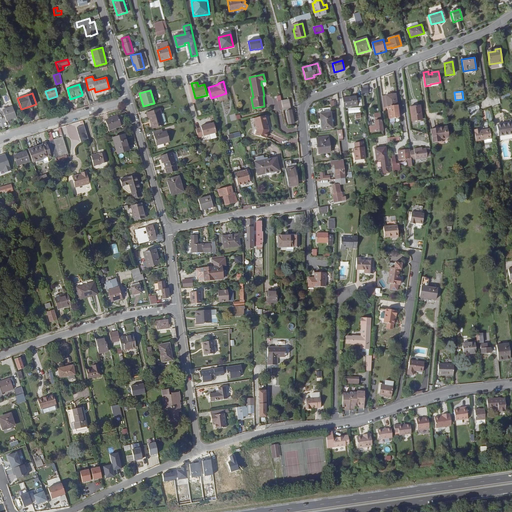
[(386,105),(386,107),(396,106),(395,94),(385,96),(386,103),(386,105)]
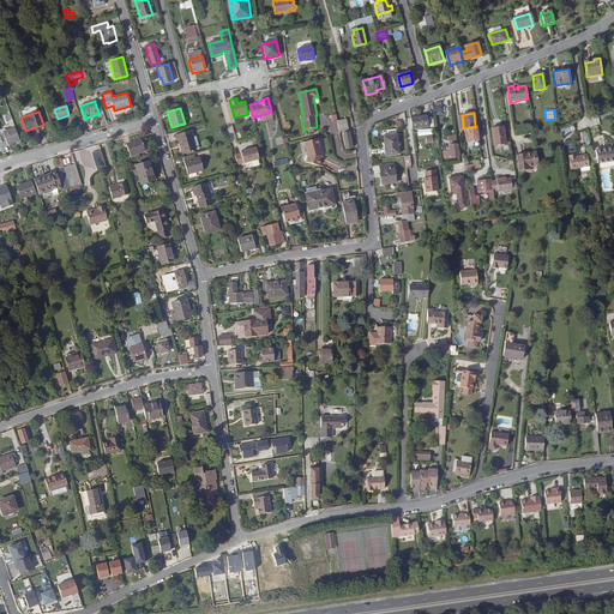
[(427,115),(410,118),(411,128),(428,127),(427,115)]
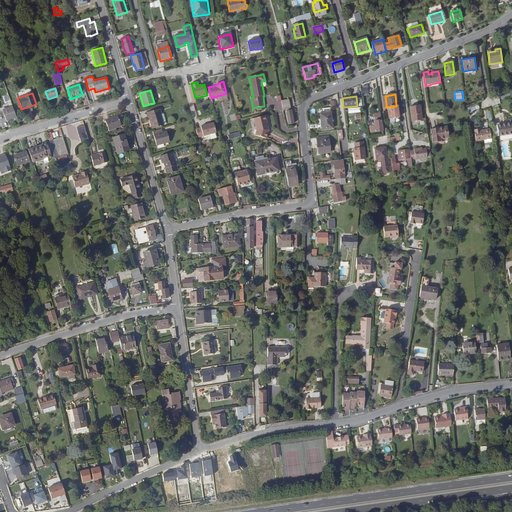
[(470,108),(471,114),(480,112),(479,105),(470,108)]
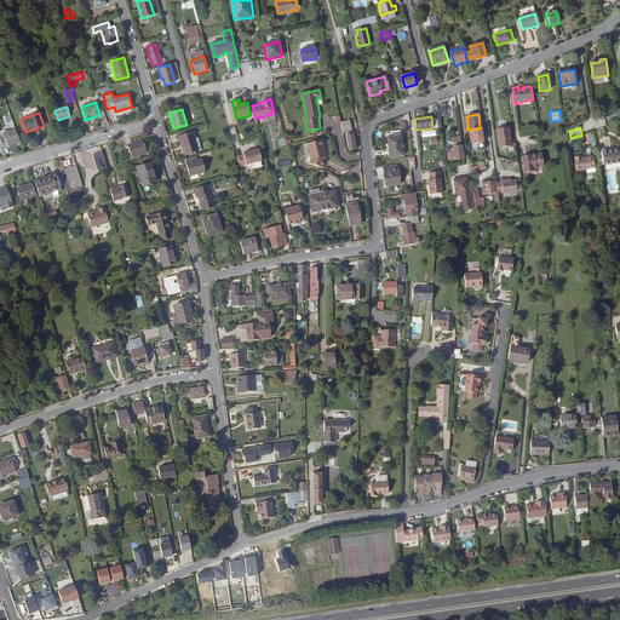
[(480,128),(468,130),(470,145),(482,143),(480,128)]
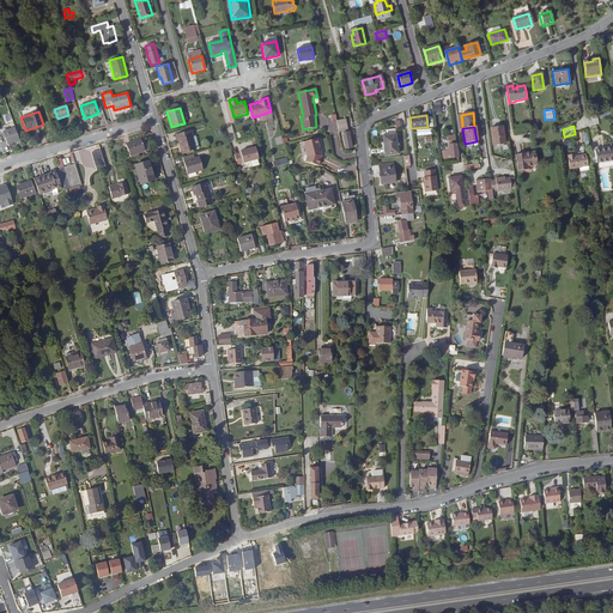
[(491,129),(493,146),(504,144),(502,127),(491,129)]
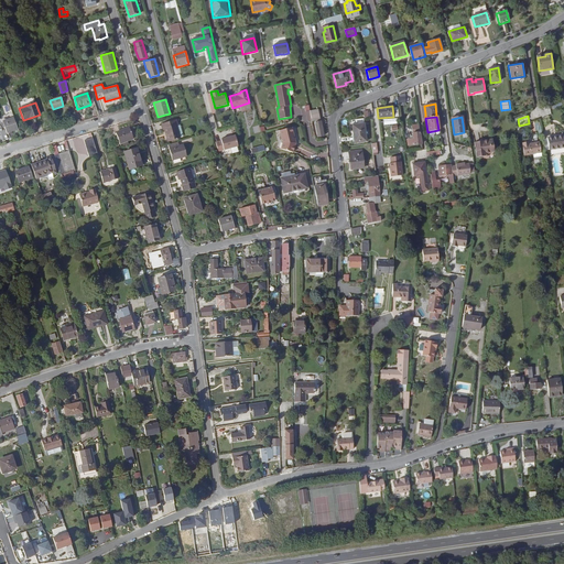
[(18,129),(13,118),(2,121),(7,133),(18,129)]
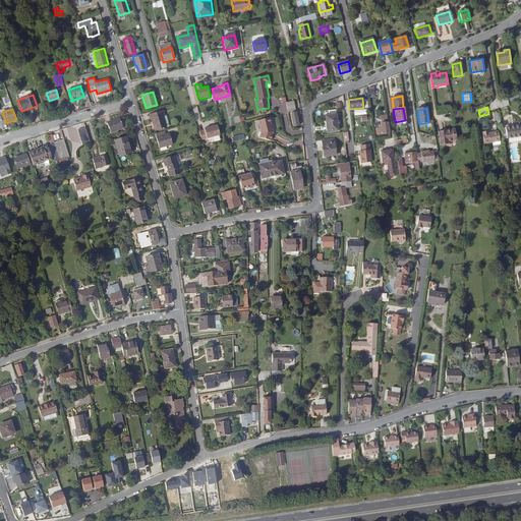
[(166,127),(163,116),(165,115),(163,111),(149,115),(151,120),(152,119),(155,130),(166,127)]
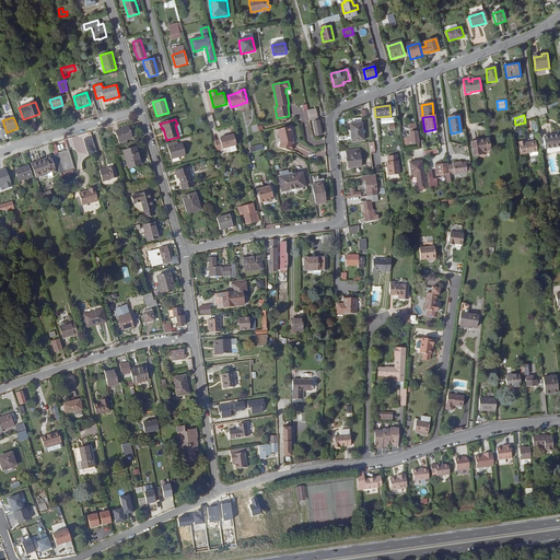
[(349,125),(351,141),(363,140),(361,124),(349,125)]
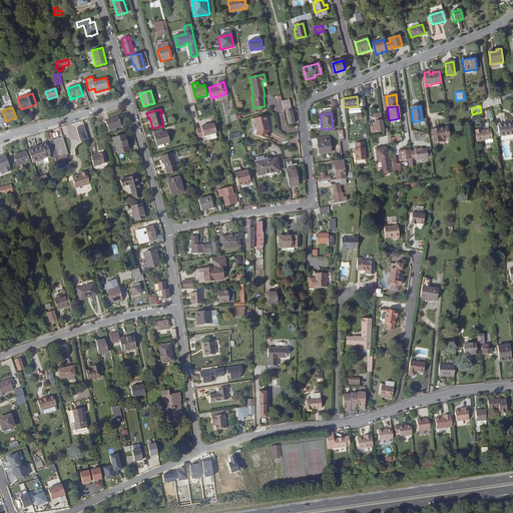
[(121,126),(117,116),(105,121),(109,131),(121,126)]
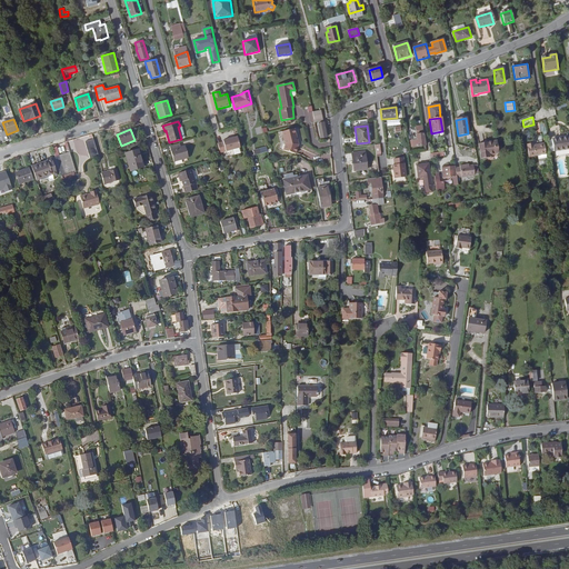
[(298,145),(295,129),(282,132),(285,145),(283,150),(296,155),(298,145)]
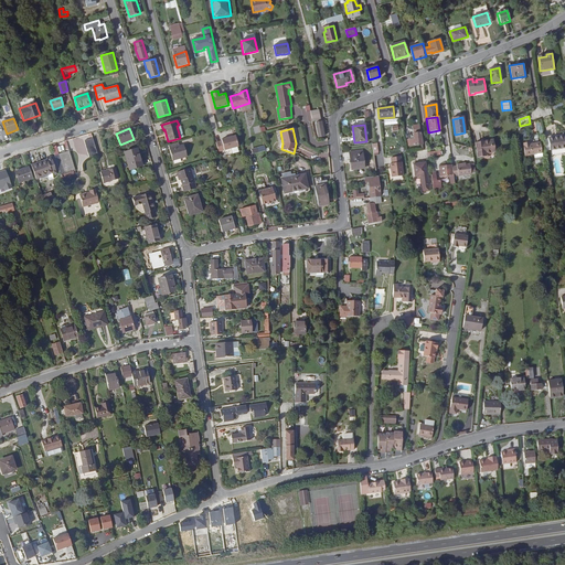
[(408,148),(422,146),(419,134),(412,135),(413,140),(407,141),(408,148)]
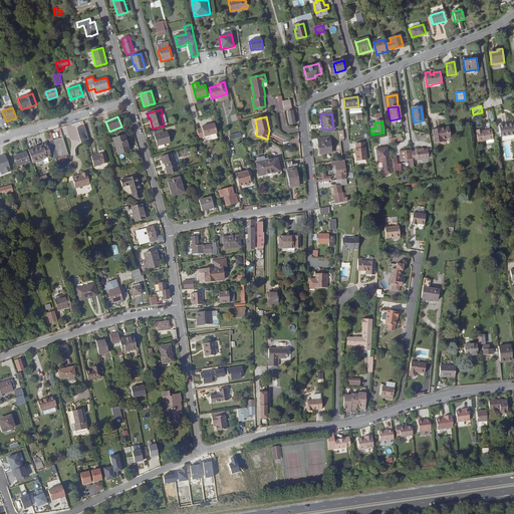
[(202,129),(196,130),(199,139),(217,134),(214,123),(201,126),(202,129)]
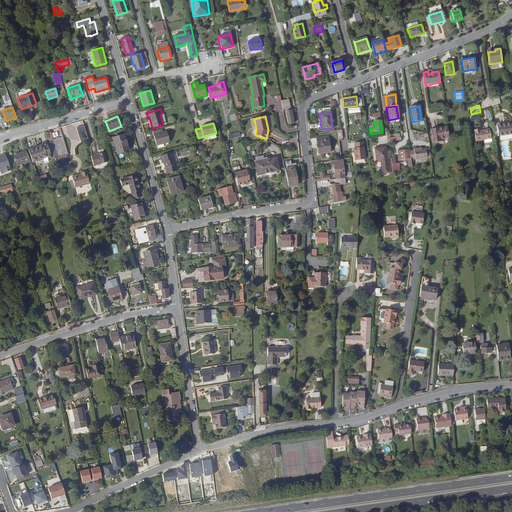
[(511,123),(496,126),(497,136),(511,133),(511,123)]
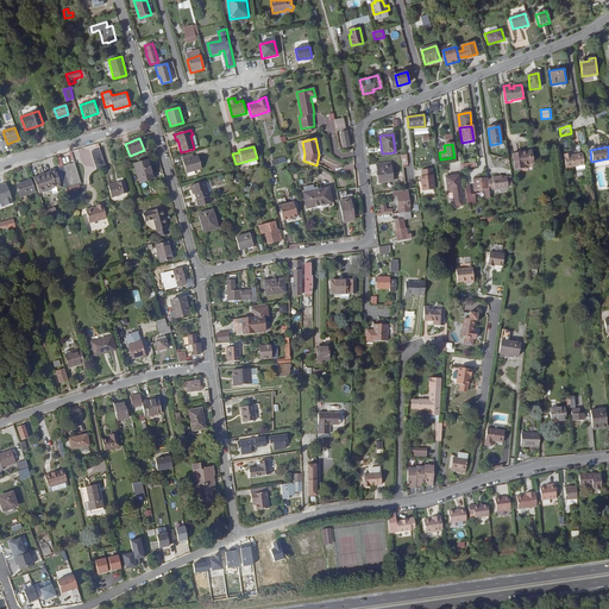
[(106,167),(100,149),(90,151),(96,170),(106,167)]
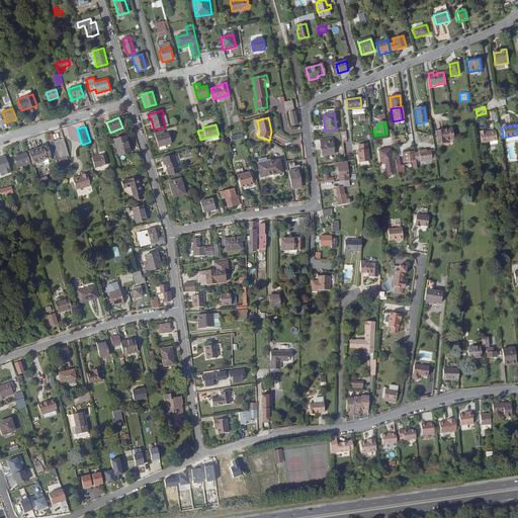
[(445,140),(453,139),(452,128),(435,131),(437,144),(443,143),(442,141),(445,140)]
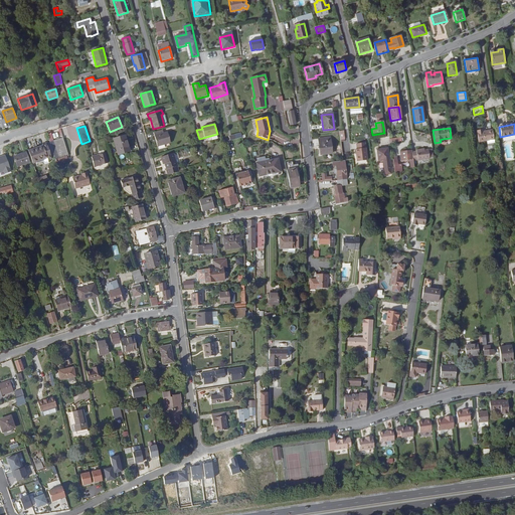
[(170,143),(167,132),(164,133),(162,130),(153,132),(157,147),(170,143)]
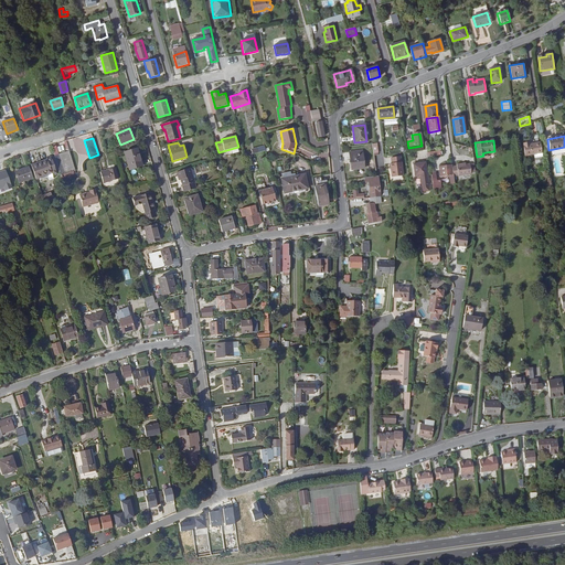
[(524,157),(542,153),(540,144),(529,145),(529,142),(522,144),(524,157)]
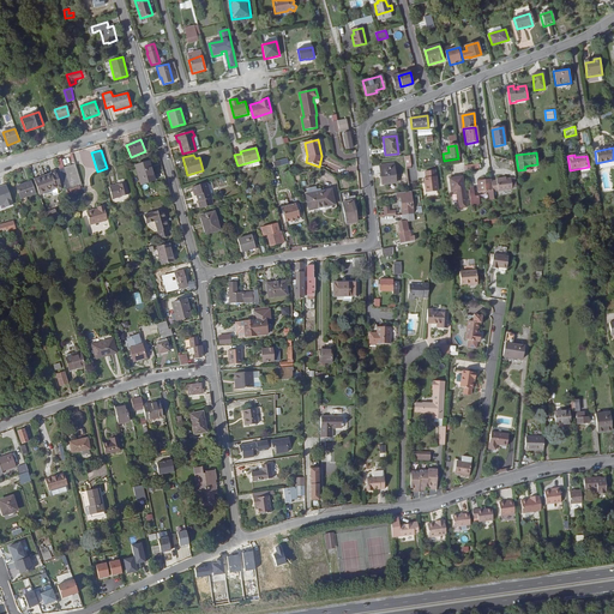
[(155,180),(149,161),(134,166),(140,185),(155,180)]
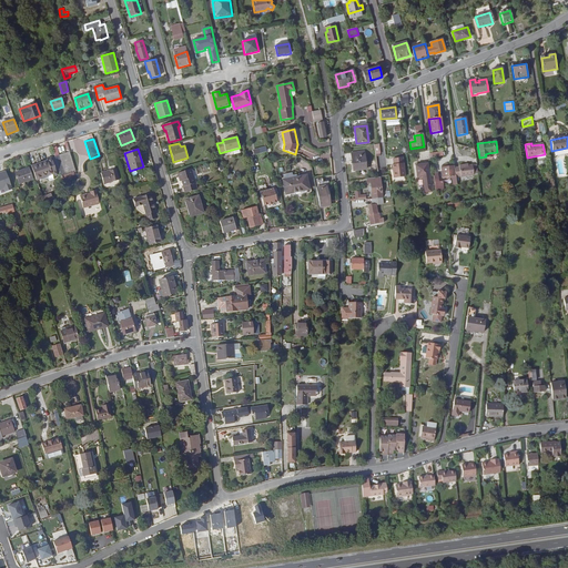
[(75,172),(70,152),(54,156),(61,176),(73,172),(75,172)]
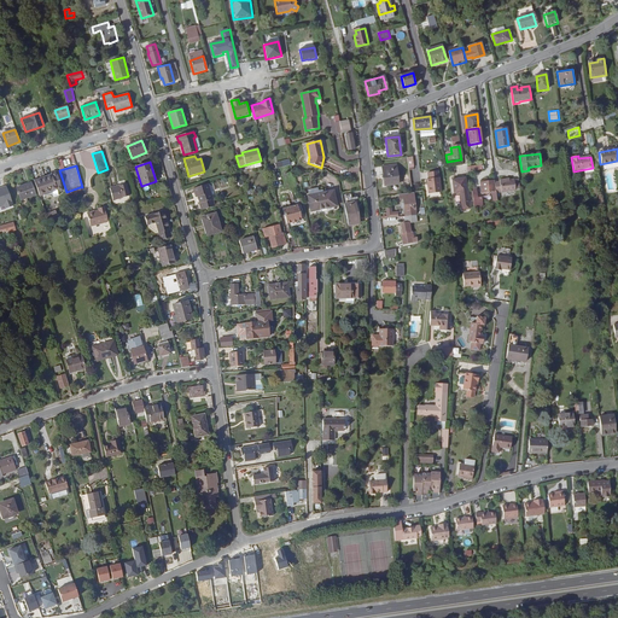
[(383,168),(385,186),(398,185),(396,165),(383,168)]
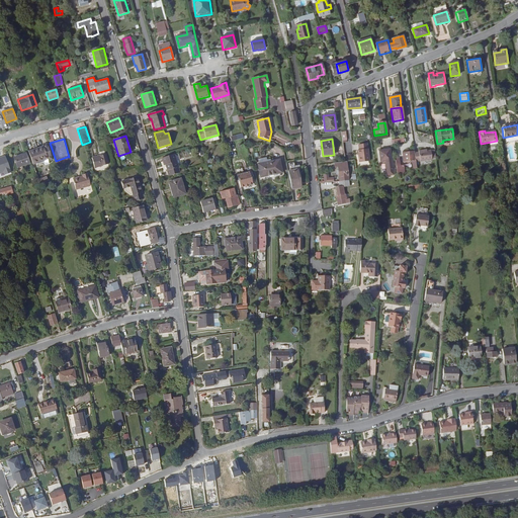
[(52,160),(47,144),(42,146),(42,147),(28,152),(32,164),(48,159),(48,160),(49,161),(52,160)]
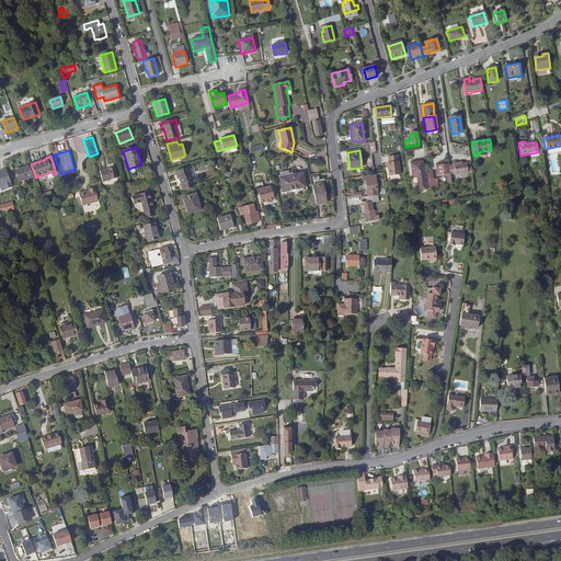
[(398,156),(388,157),(389,162),(388,163),(389,176),(400,175),(398,156)]
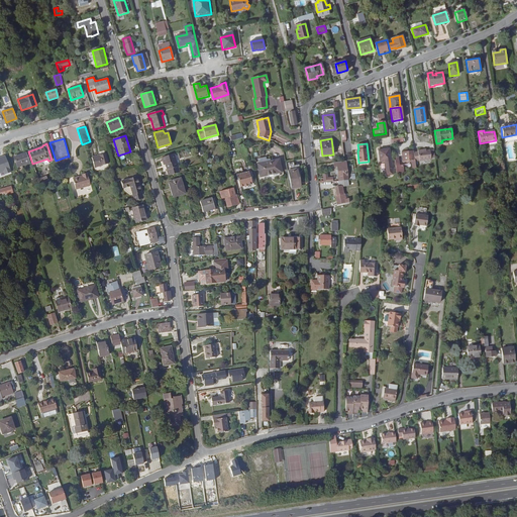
[(389,149),(378,150),(380,163),(384,163),(386,177),(393,176),(389,149)]
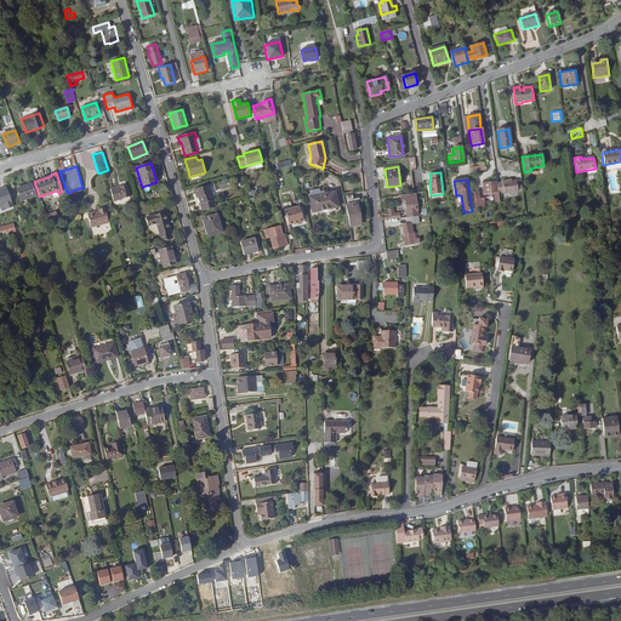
[(508,182),(508,181),(502,181),(503,194),(518,192),(517,181),(512,182),(508,182)]
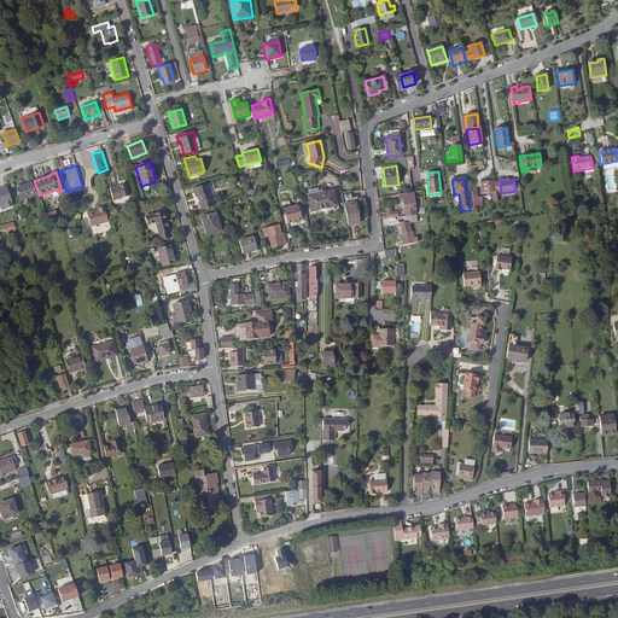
[(493,202),(497,200),(494,181),(481,184),(482,193),(491,192),(493,202)]
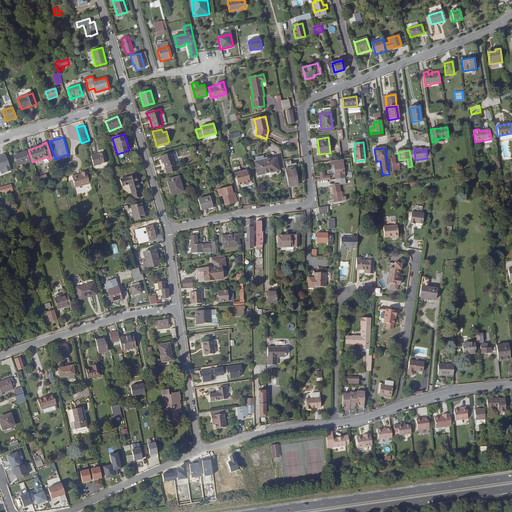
[(29,162),(25,151),(14,156),(17,166),(29,162)]
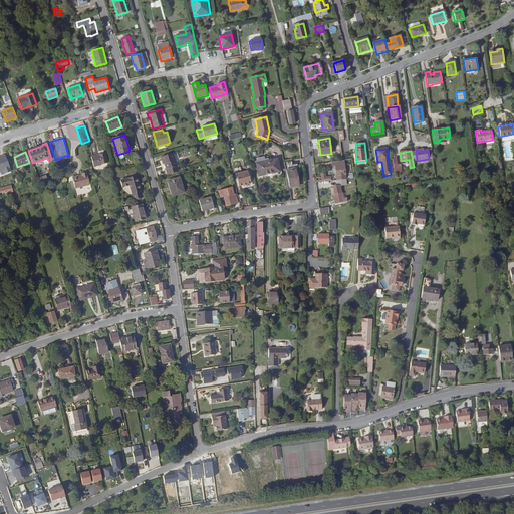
[(107,163),(105,153),(91,157),(93,167),(107,163)]
